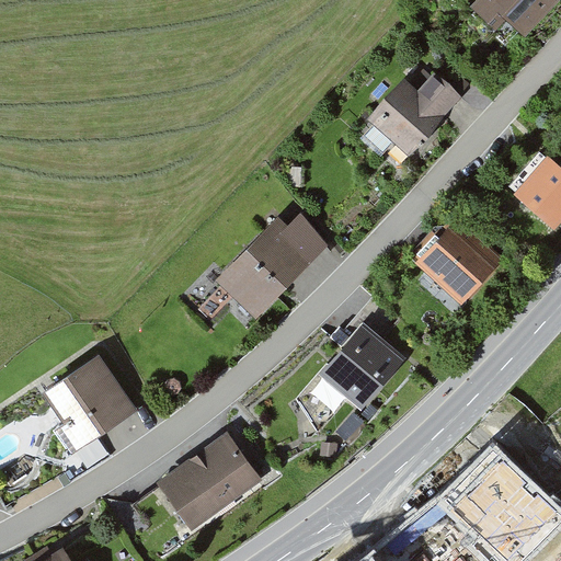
[(560,0),(477,0),(470,8),(495,31),(506,20),(526,38),(560,1),(560,0)]
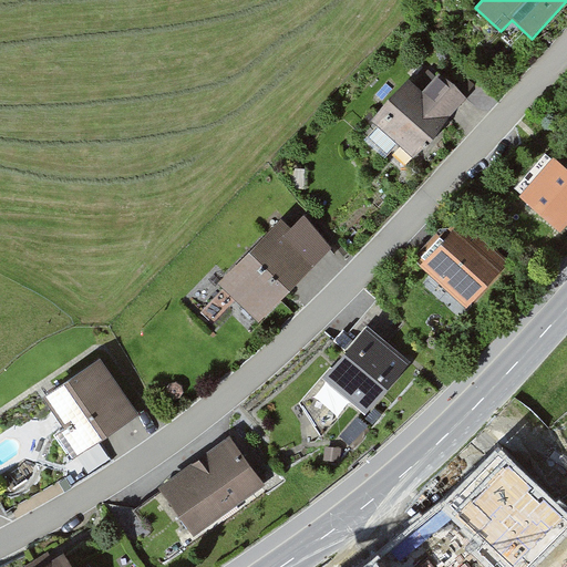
[(468,99),(440,73),(422,93),(409,82),(372,123),(378,127),(368,138),(388,156),(398,145),(414,160),(468,99)]
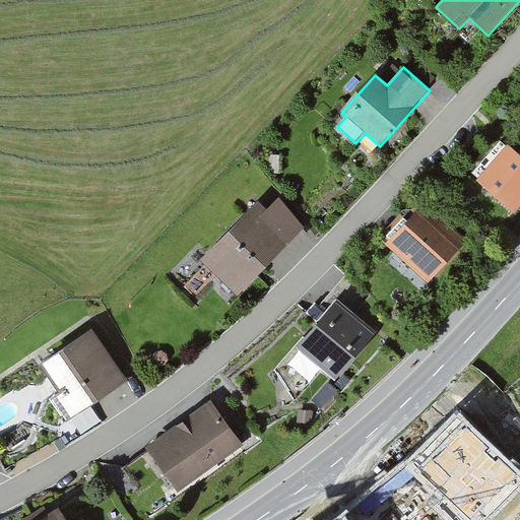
[(519,157),(501,141),(471,174),(514,212),(519,205),(519,157)]
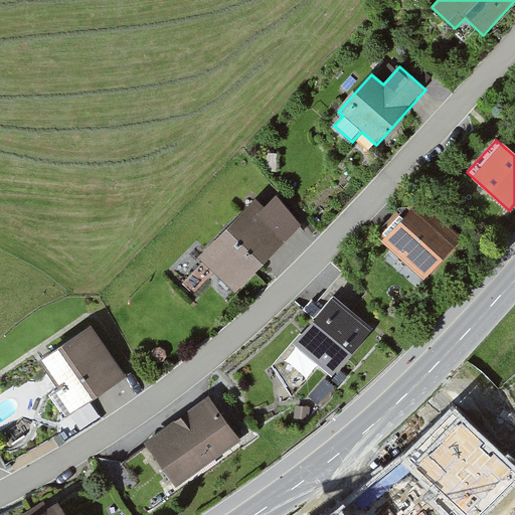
[(264,208),(255,200),(197,260),(235,294),(300,226),(276,197),(264,208)]
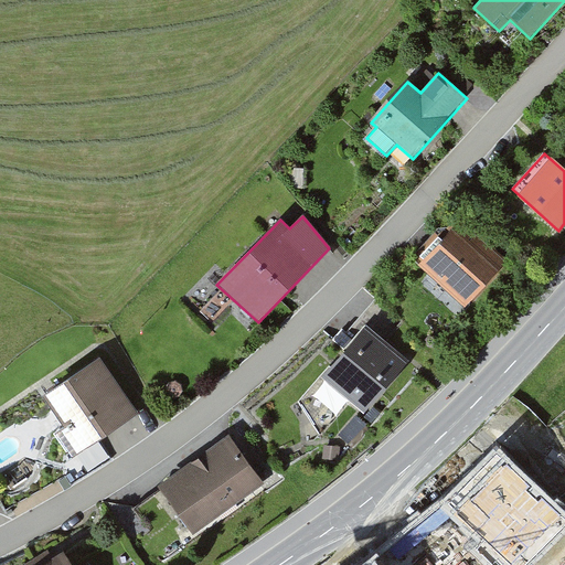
[(457,222),(417,267),(465,308),(504,263),(457,222)]
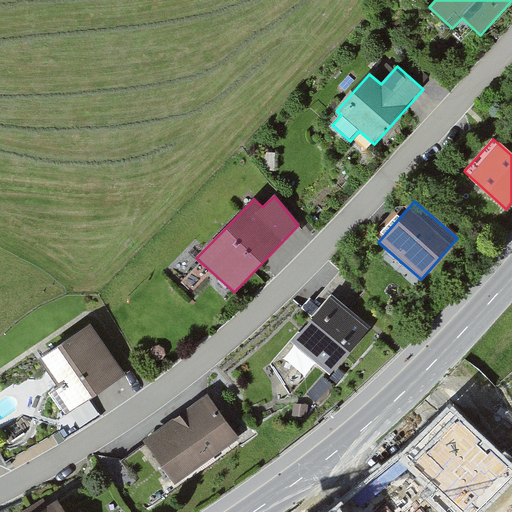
[(341,269),(313,303),(320,309),(331,296),(340,304),(357,283),(341,269)]
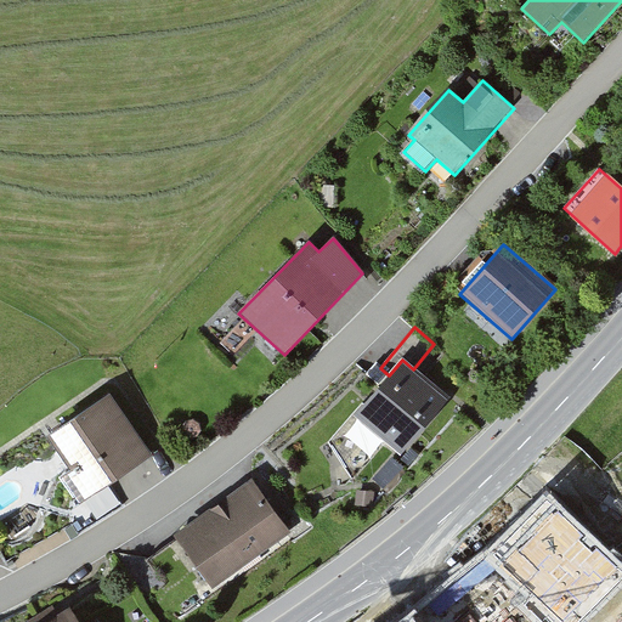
[(413,369),(402,360),(389,375),(380,368),(375,365),(367,375),(379,386),(365,403),(362,402),(329,442),(354,478),(385,440),(401,454),(448,399),(413,369)]
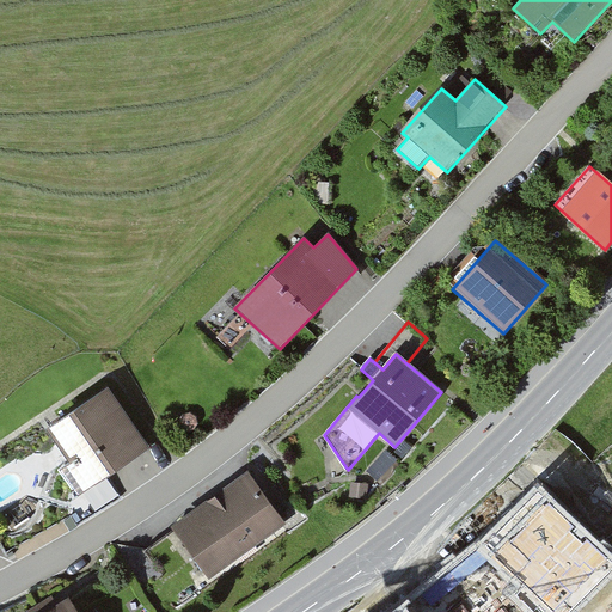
[(109,386),(47,429),(71,463),(59,471),(79,501),(153,450),(109,386)]
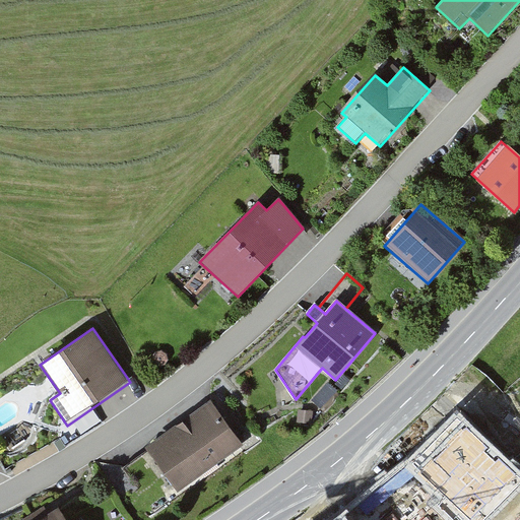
[(161,351),(155,352),(151,358),(152,363),(157,367),(164,366),(169,362),(167,354),(161,351)]
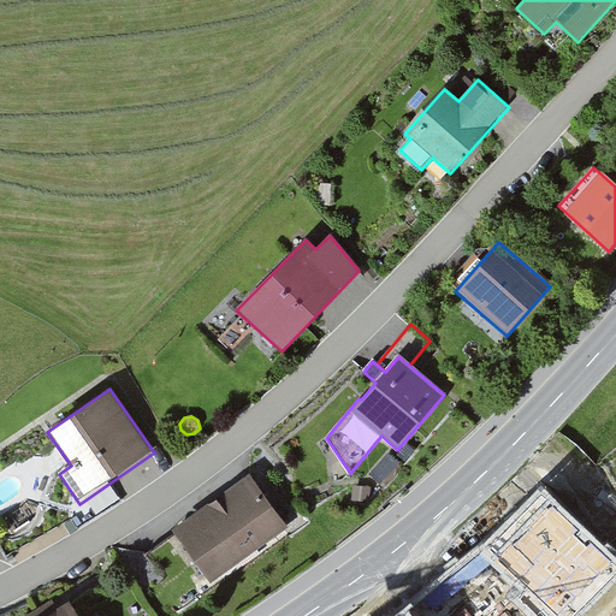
[(388,455),(368,475),(380,486),(400,465),(388,455)]
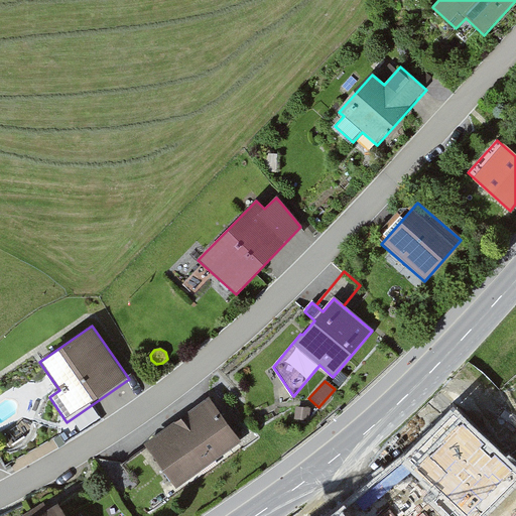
[(209,399),(145,444),(147,447),(176,488),(240,441),(209,399)]
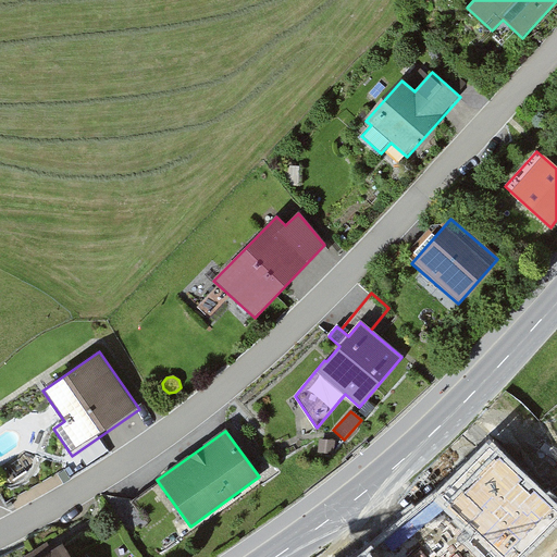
[(334,442),(319,441),(318,454),(333,455),(334,442)]
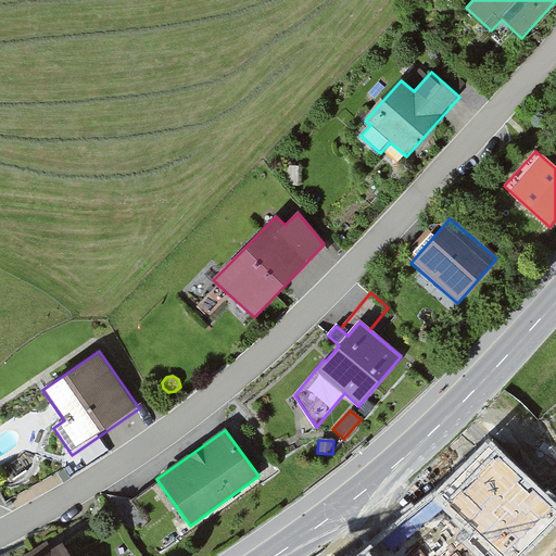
[(555,504),(490,443),(436,502),(471,535),(464,543),(471,550),(478,555),(533,555),(555,532),(555,504)]
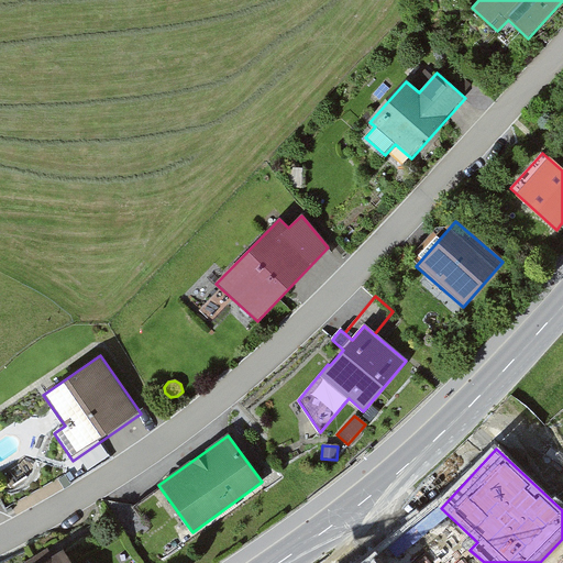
[(192,532),(161,488),(133,508),(165,552),(192,532)]
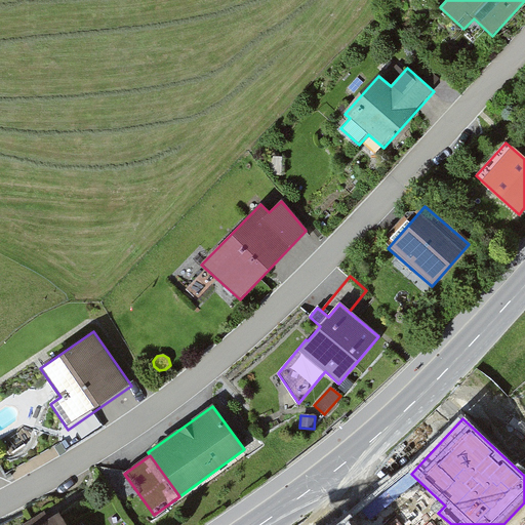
[(44,512),(28,522),(29,524),(66,524),(58,513),(49,519),(44,512)]
